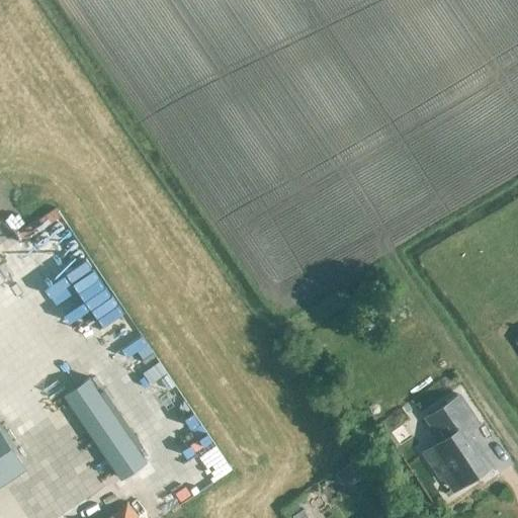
[(121,479),(147,461),(138,448),(89,377),(63,395),(121,479)]
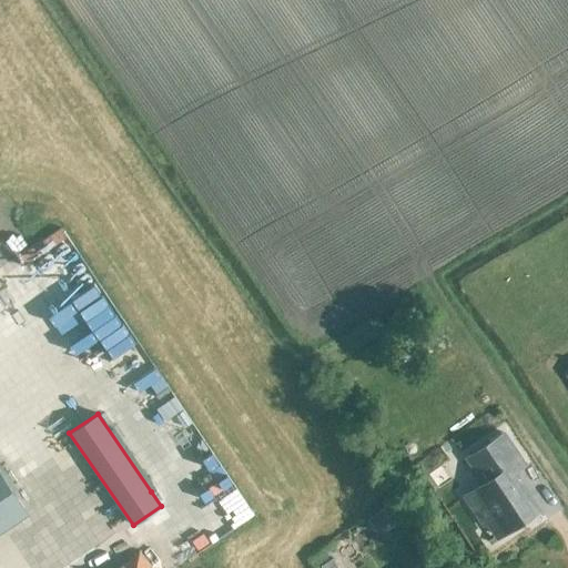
[(524,463),(504,433),(467,458),(484,483),(465,496),(484,524),(487,521),(496,536),(536,509),(511,472),(524,463)]
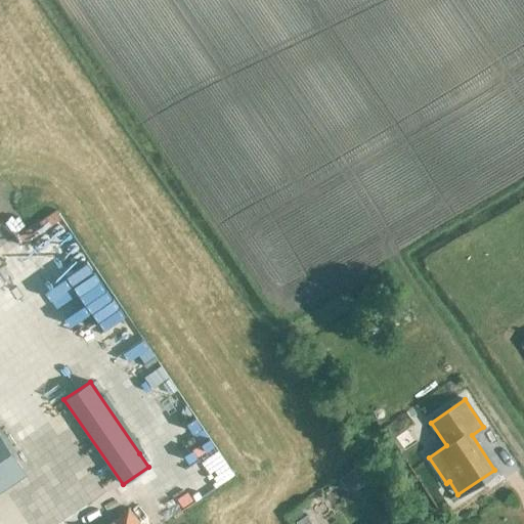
[(0,489),(26,473),(0,434),(0,489)]
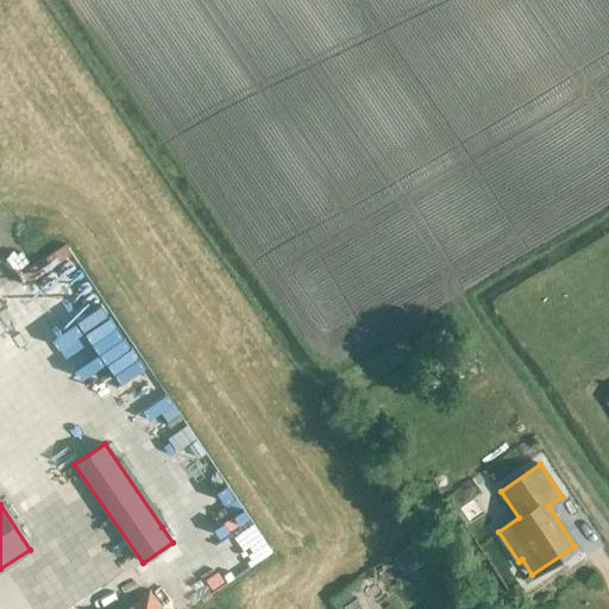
[(359,588),(344,598),(350,608),(364,608),(371,606),(359,588)]
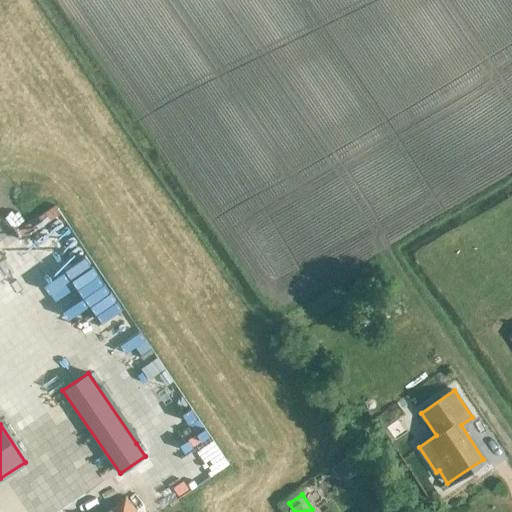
[(136,511),(125,497),(105,511),(136,511)]
